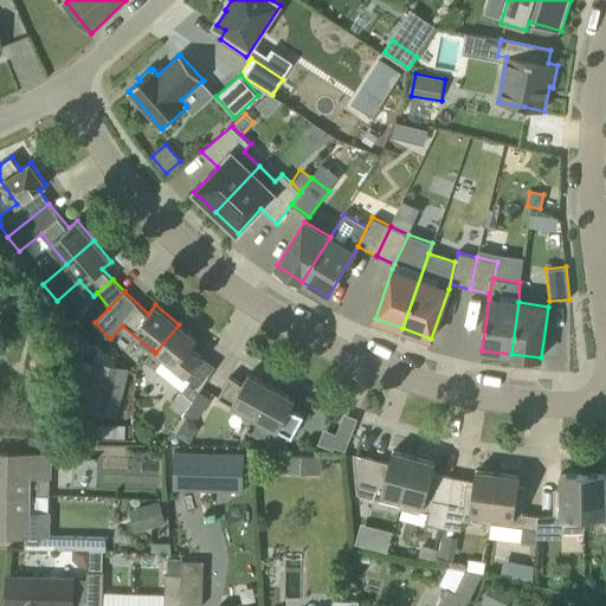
[(163,359),(185,376),(200,356),(202,356),(189,348),(197,339),(179,324),(155,353),(153,350),(146,360),(155,368),(163,359)]
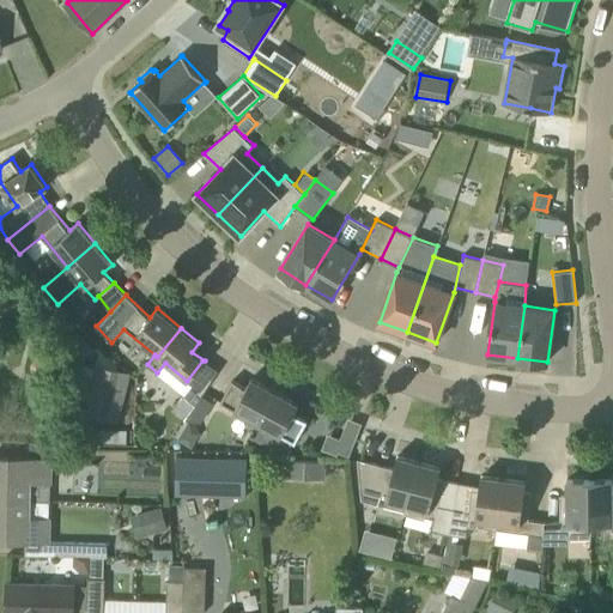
[(117,420),(129,370),(95,363),(84,413),(117,420)]
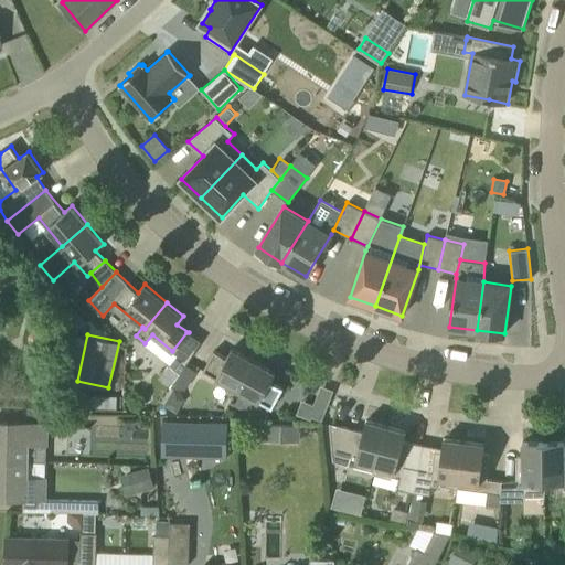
[(254,360),(232,349),(226,358),(214,350),(203,370),(237,390),(254,360)]
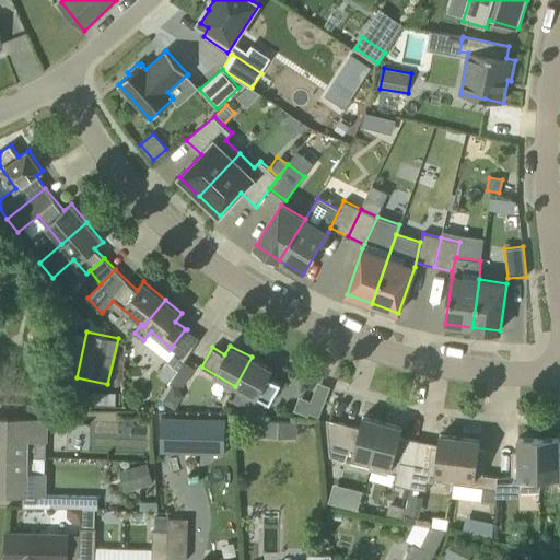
[(167,362),(158,375),(168,385),(173,378),(178,371),(178,370),(185,360),(187,357),(186,356),(186,357),(176,350),(175,351),(168,361),(167,362)]
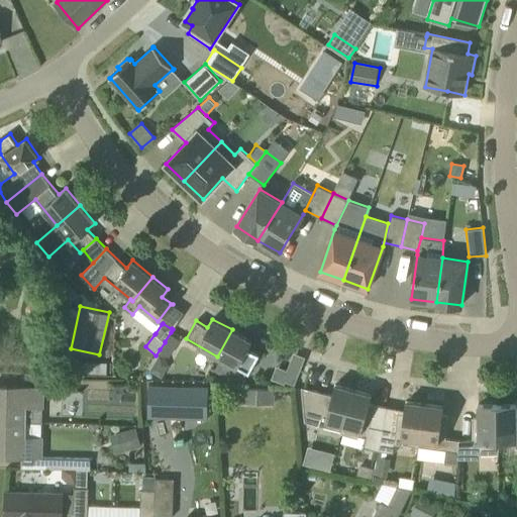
[(248,374),(260,354),(247,349),(251,340),(232,329),(217,356),(248,374)]
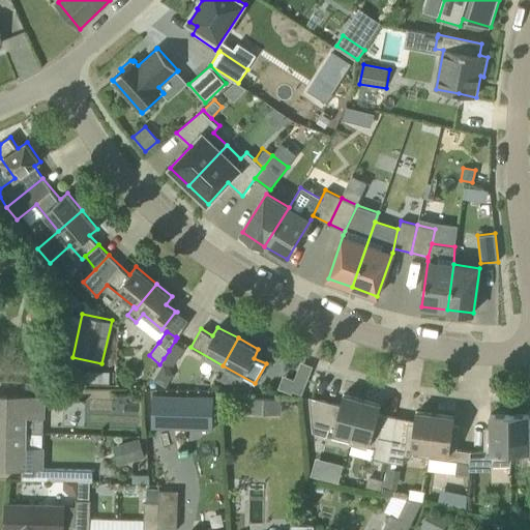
[(164,362),(154,379),(166,385),(173,373),(171,366),(164,362)]
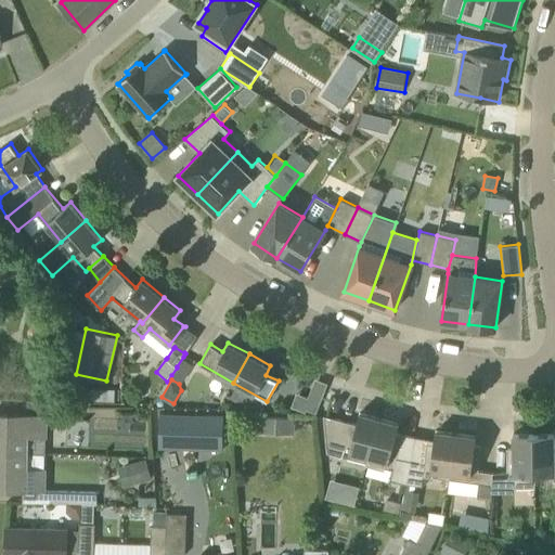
[(78,387),(77,398),(113,400),(113,388),(78,387)]
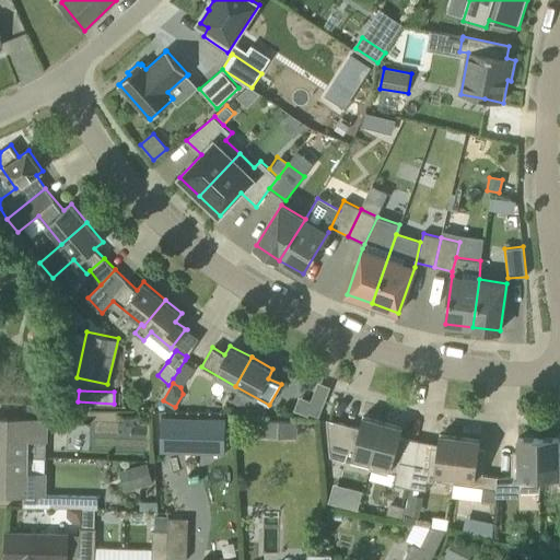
[(322,406),(304,398),(299,411),(306,415),(307,412),(318,416),(322,406)]
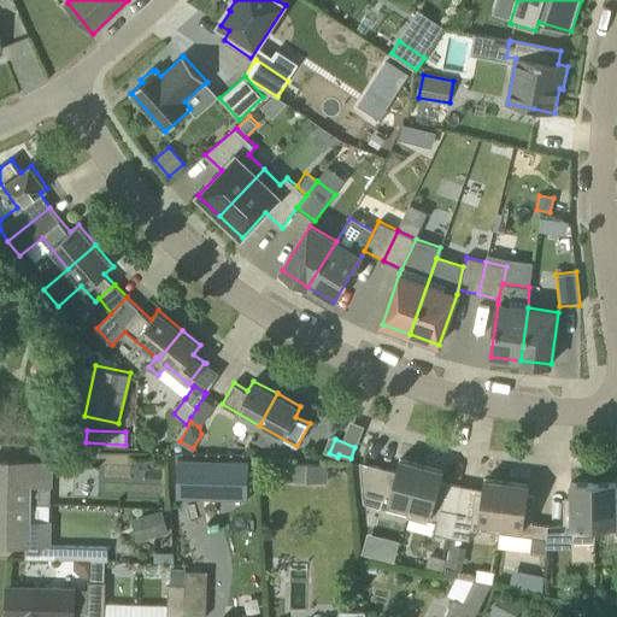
[(87,469),(87,446),(75,446),(57,445),(57,468),(87,469)]
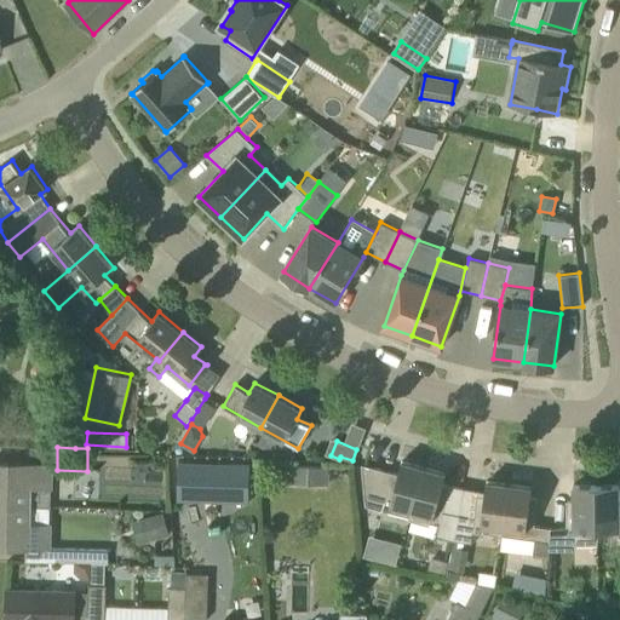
[(411,516),(424,466),(402,460),(399,474),(362,464),(365,504),(411,516)]
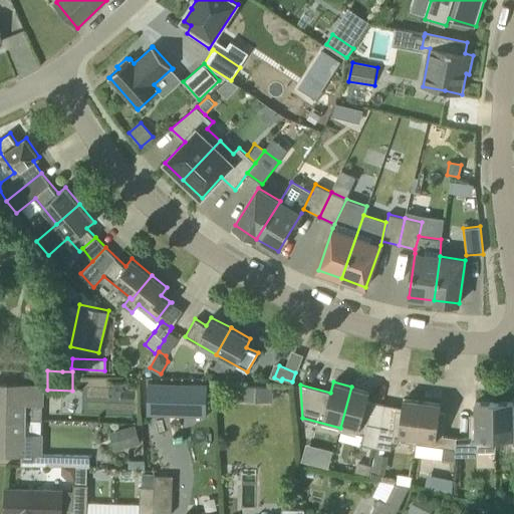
[(0,418),(42,419),(43,383),(0,382),(0,418)]
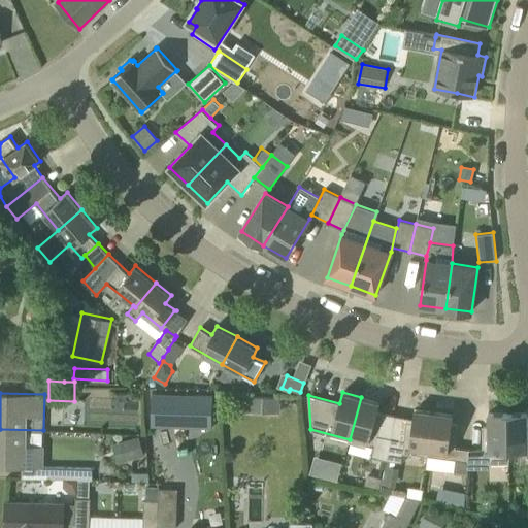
[(210,394),(151,393),(151,425),(209,425),(210,394)]
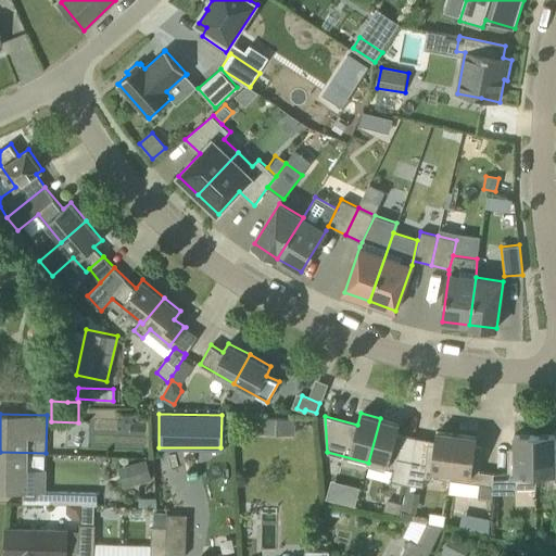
[(294,433),(294,418),(277,417),(276,432),(294,433)]
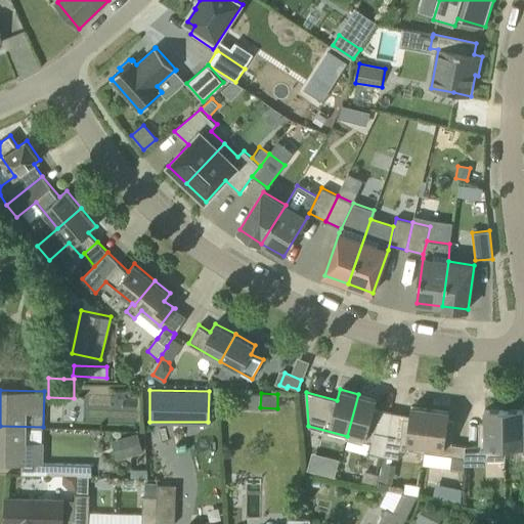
[(383,456),(388,434),(375,432),(381,409),(375,408),(377,399),(358,394),(347,436),(370,443),(367,452),(383,456)]
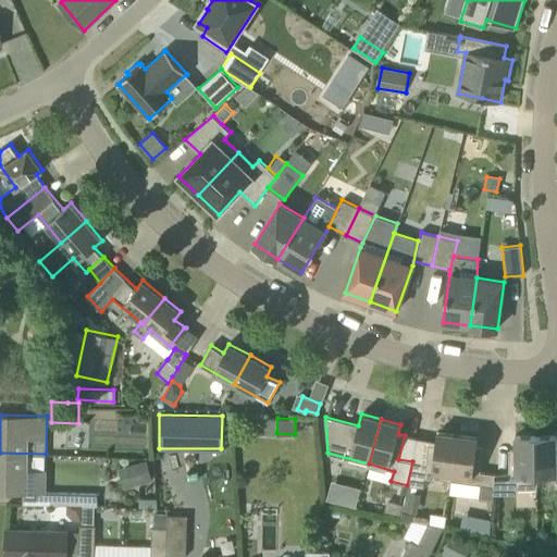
[(452,481),(458,434),(437,432),(435,445),(429,445),(426,465),(412,461),(407,485),(423,487),(424,478),(452,481)]
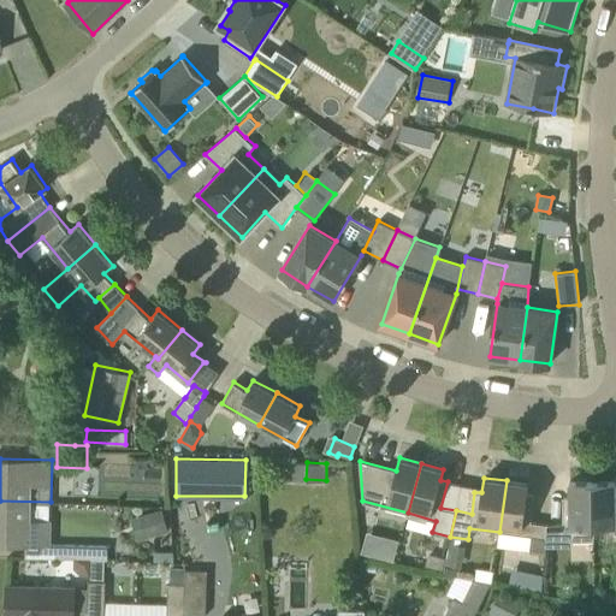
[(499,532),(531,535),(531,550),(545,551),(545,538),(548,525),(531,522),(534,495),(527,493),(528,484),(507,480),(499,532)]
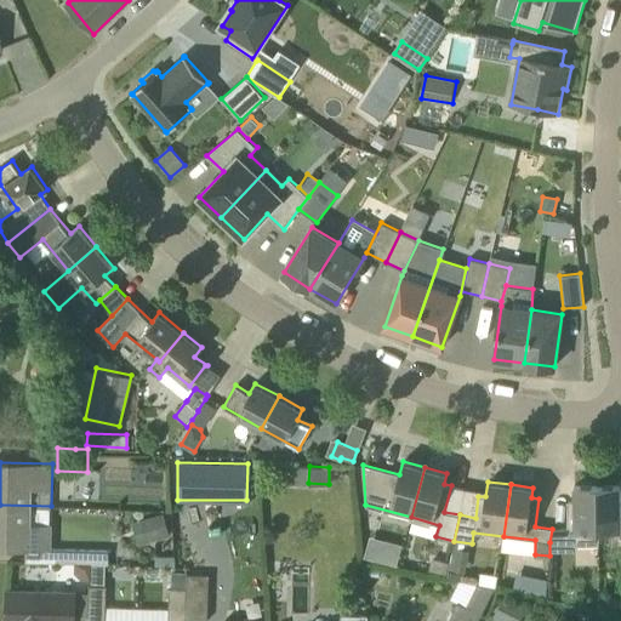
[(598,530),(597,485),(575,485),(575,501),(568,501),(568,537),(575,537),(575,545),(599,545),(599,530),(598,530)]
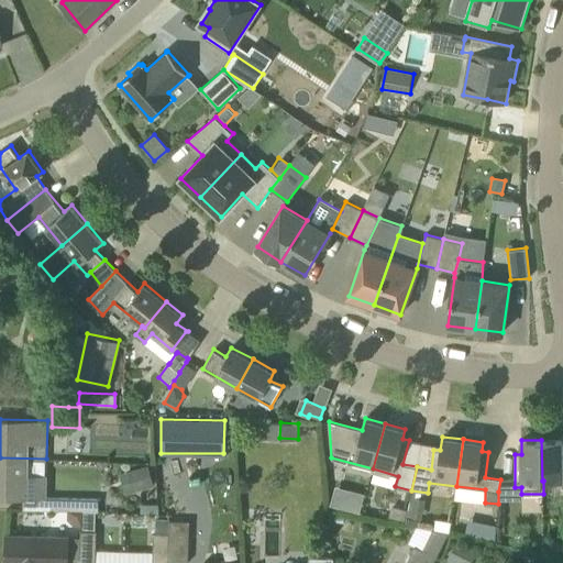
[(562,451),(562,440),(541,440),(542,481),(543,481),(562,481),(562,487),(562,486),(562,451)]
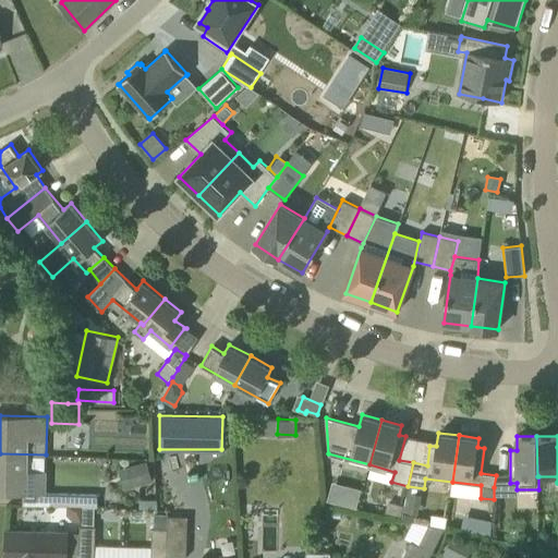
[(46,456),(46,455),(0,453),(0,492),(45,493),(45,472),(26,471),(27,456),(46,456)]
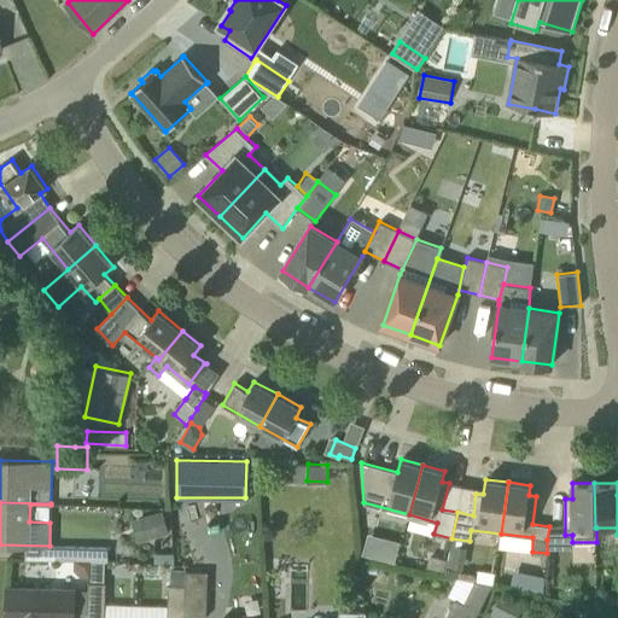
[(150,537),(168,531),(161,508),(143,516),(150,537)]
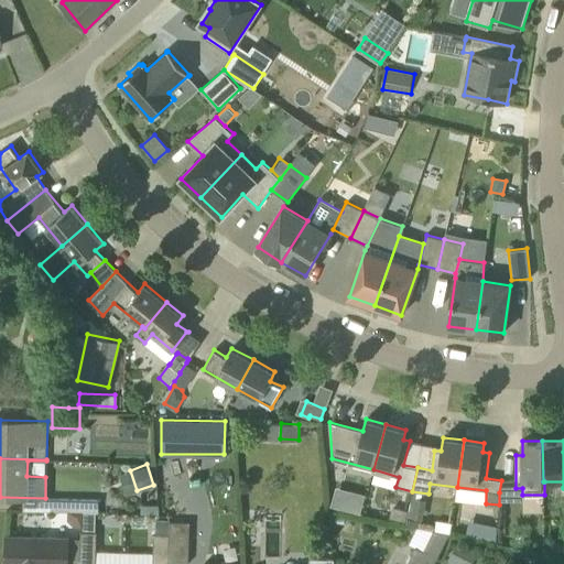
[(350,491),(345,511),(360,516),(366,497),(350,491)]
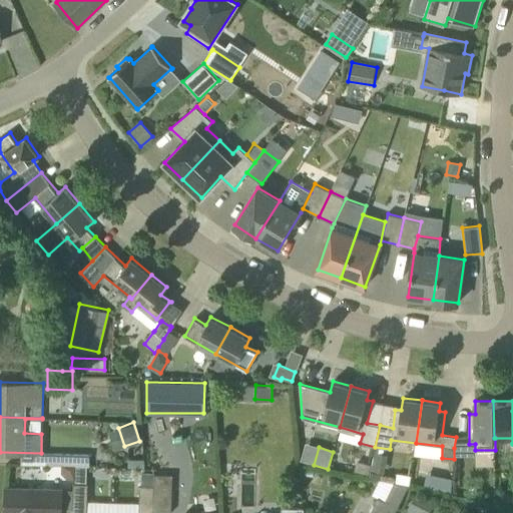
[(89,466),(89,454),(45,453),(45,465),(61,465),(75,466),(87,466),(89,466)]
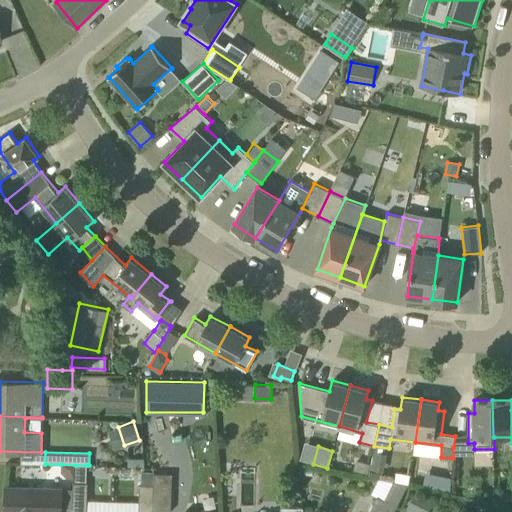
[(354,470),(368,473),(370,464),(356,461),(354,470)]
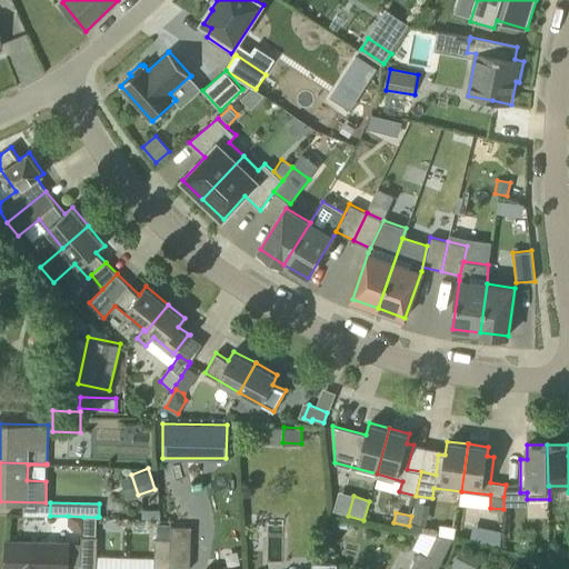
[(472,526),(471,541),(499,545),(501,546),(501,530),(499,530),(472,526)]
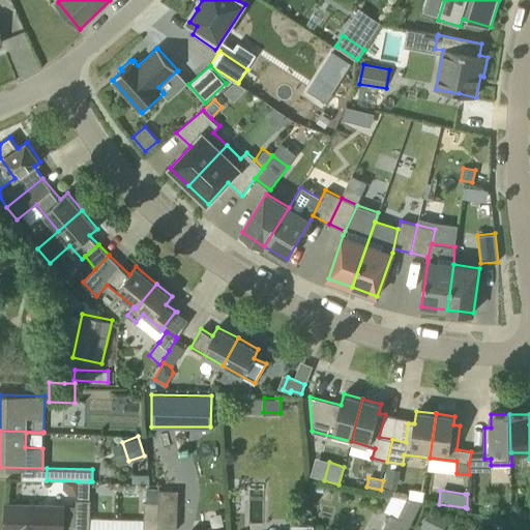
[(177,529),(178,502),(178,491),(159,491),(159,502),(158,529),(177,529)]
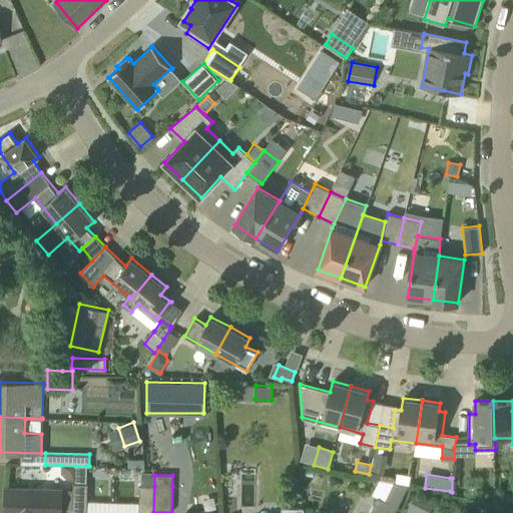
[(74,490),(73,510),(87,510),(88,484),(86,484),(74,484),(74,490)]
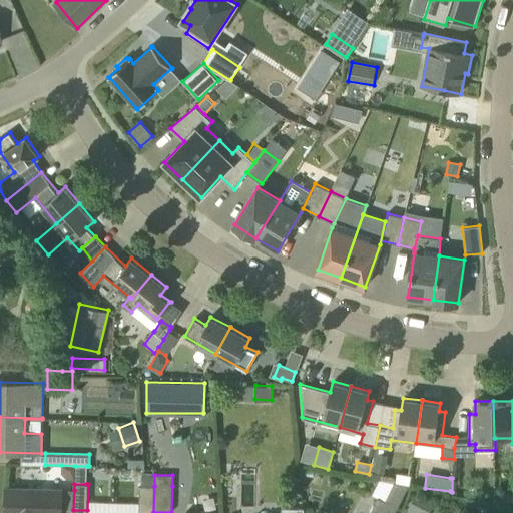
[(153,512),(154,486),(140,486),(139,512),(153,512)]
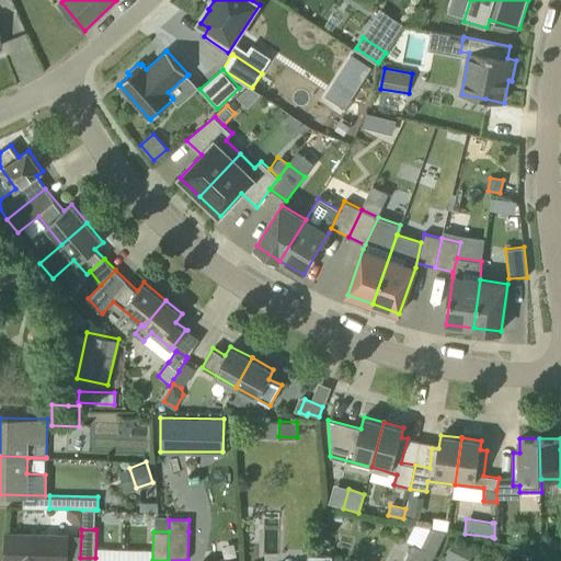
[(67,560),(67,557),(68,536),(7,534),(6,560),(67,560)]
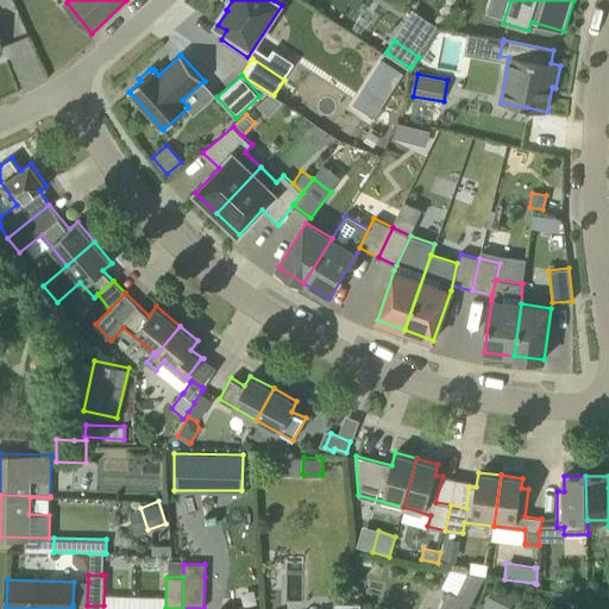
[(74,582),(73,604),(87,606),(88,582),(74,582)]
